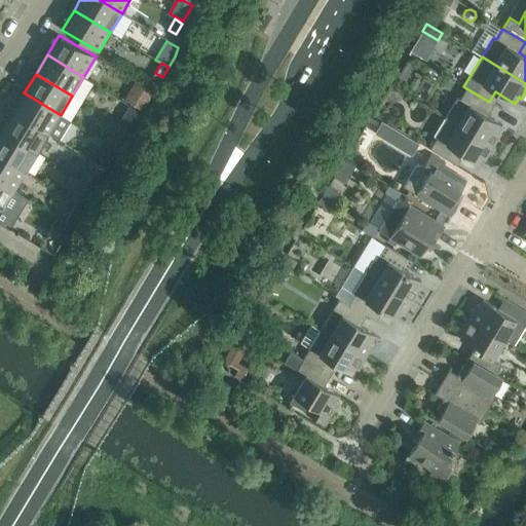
[(137,82),(125,102),(142,112),(153,92),(137,82)]
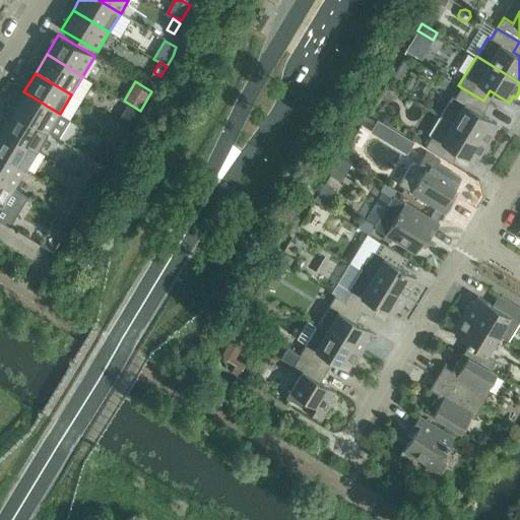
[(497,123),(477,112),(483,101),(461,87),(455,99),(452,96),(441,116),(488,144),(496,131),(493,129),(497,123)]
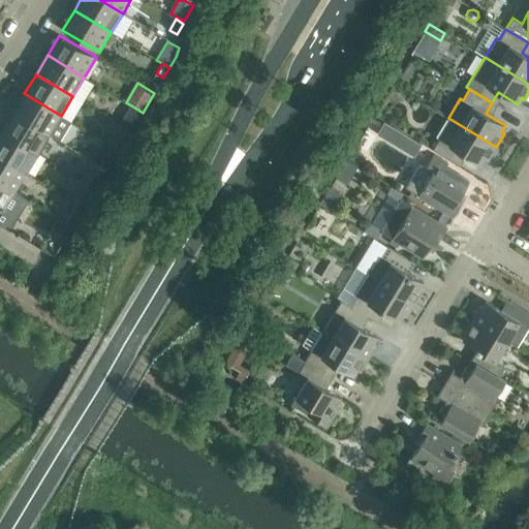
[(12,113),(49,134),(60,141),(71,122),(61,116),(24,93),(12,113)]
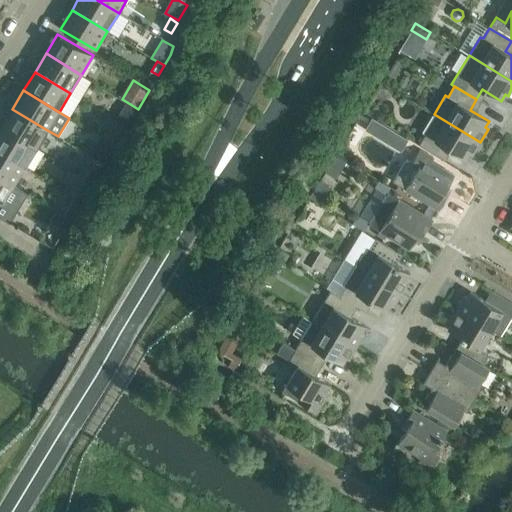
[(136,111),(126,104),(116,121),(126,127),(136,111)]
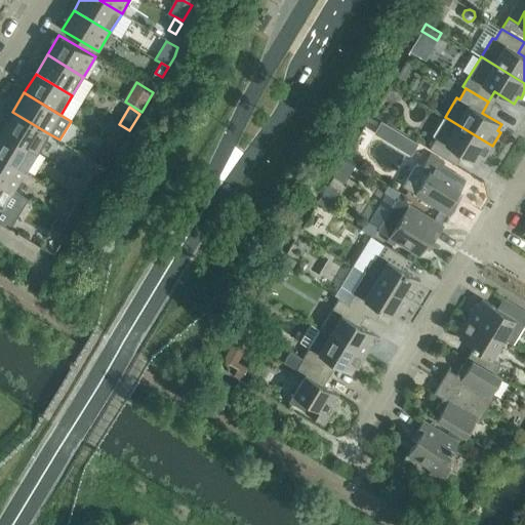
[(1,130),(37,152),(48,133),(12,112),(1,130)]
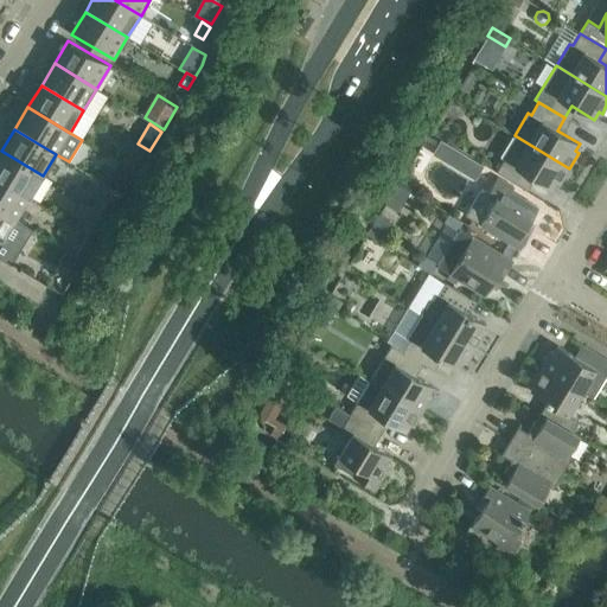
[(557,181),(560,183),(569,168),(515,135),(502,157),(504,159),(497,171),(523,187),(530,176),(553,189),(557,181)]
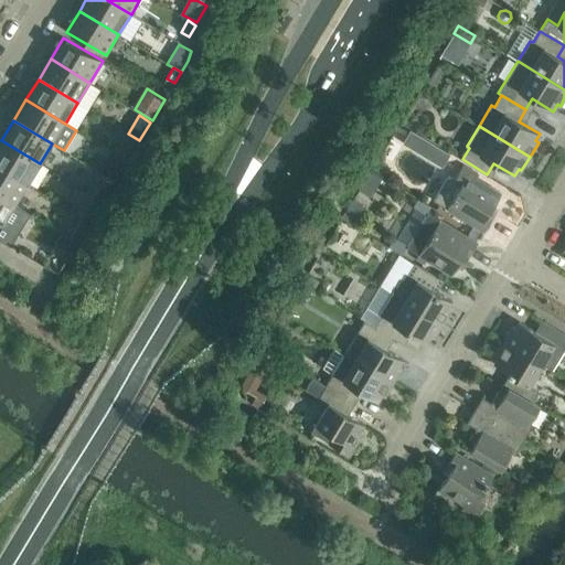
[(416,149),(423,139),(411,131),(404,142),(416,149)]
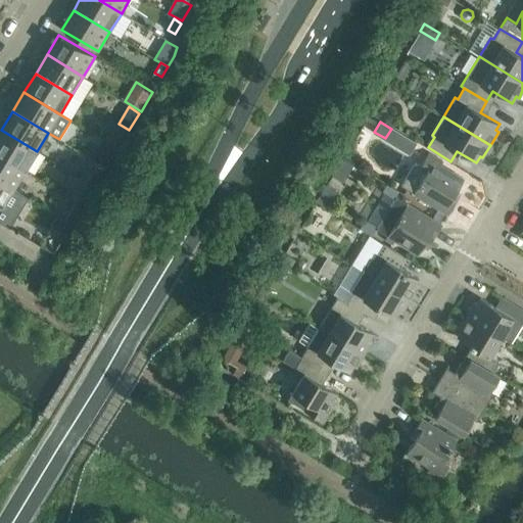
[(129,130),(119,124),(117,123),(106,142),(117,149),(129,130)]
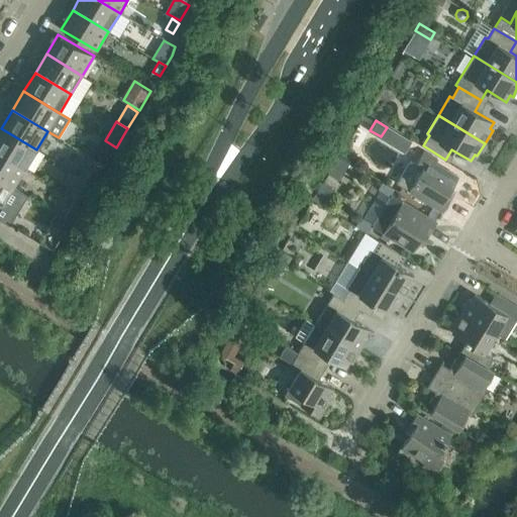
[(0,129),(0,152),(25,169),(36,149),(1,128),(0,129)]
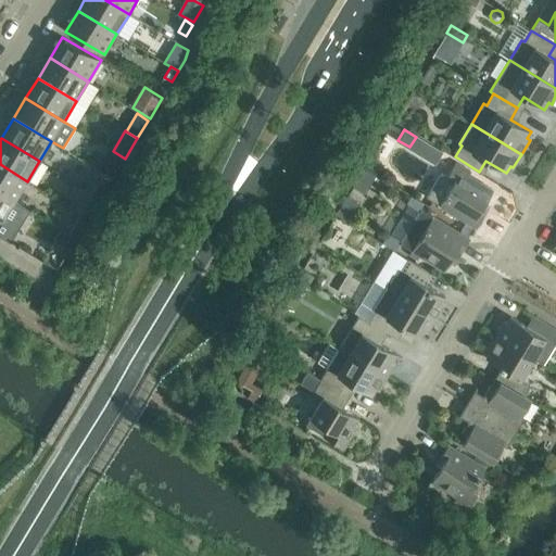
[(125,159),(113,151),(101,171),(113,178),(125,159)]
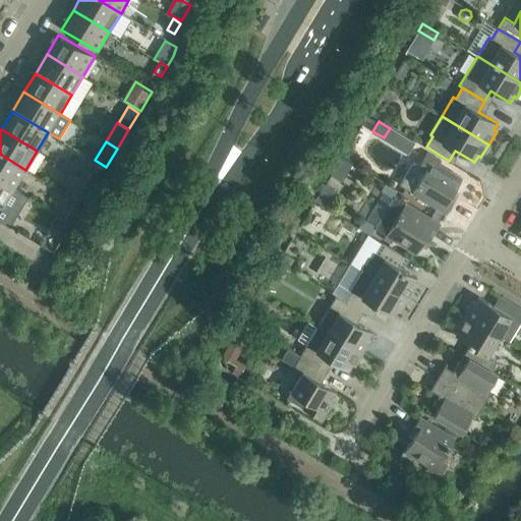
[(0,179),(14,188),(25,170),(0,154),(0,179)]
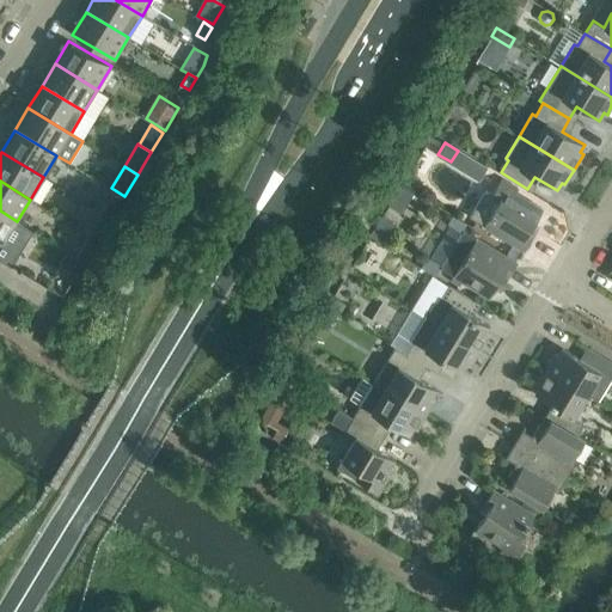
[(533,237),(528,234),(543,209),(499,184),(493,195),(485,191),(470,218),(525,251),(533,237)]
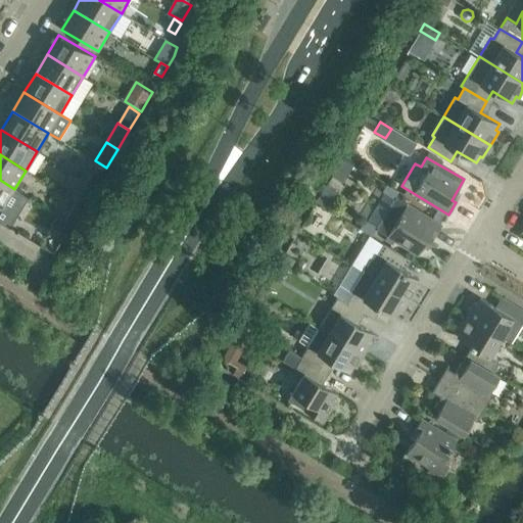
[(106,168),(95,160),(83,180),(95,187),(106,168)]
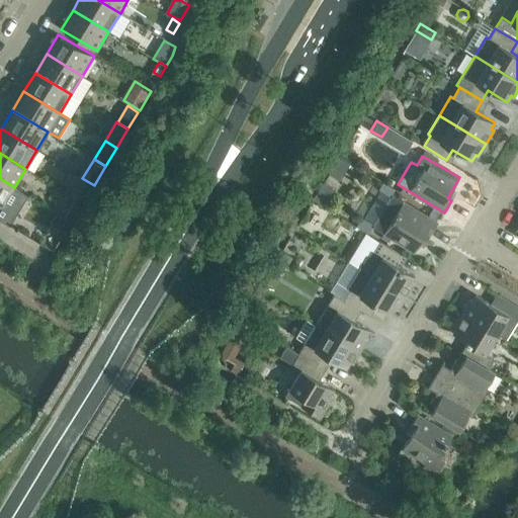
[(0,220),(7,209),(3,206),(14,187),(0,178),(0,220)]
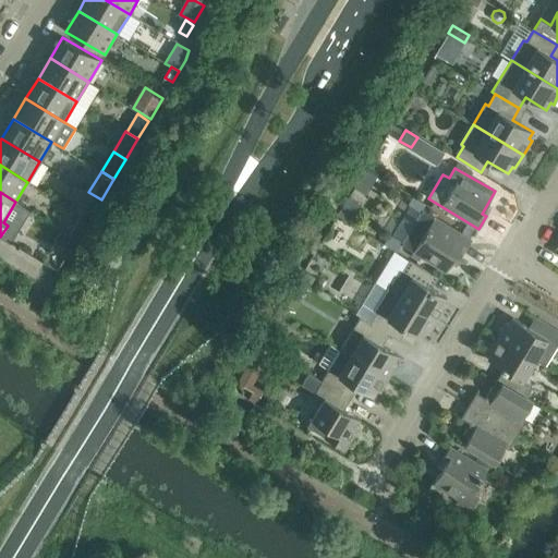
[(76,211),(89,219),(101,199),(88,192),(76,211)]
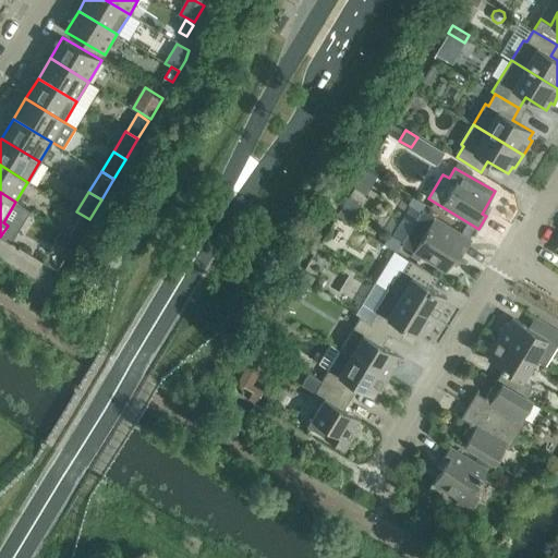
[(472,240),(434,217),(423,210),(402,245),(446,271),(460,250),(464,252),(472,240)]
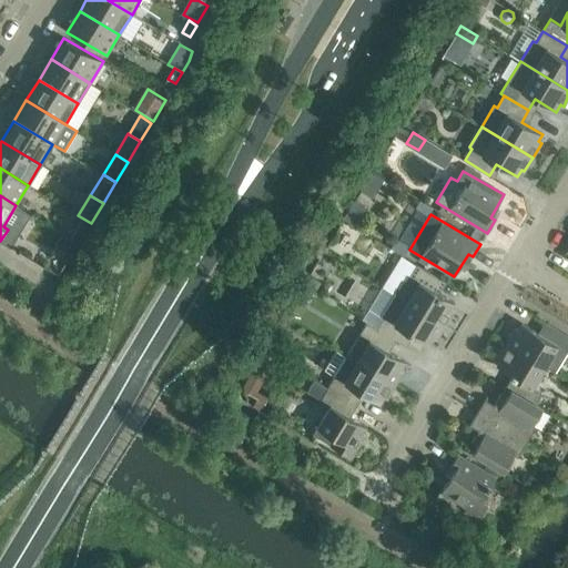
[(85,232),(78,227),(71,239),(79,244),(85,232)]
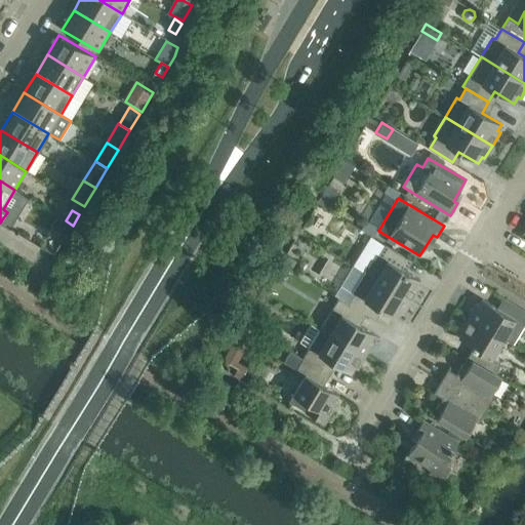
[(48,239),(59,246),(73,226),(66,220),(61,218),(48,239)]
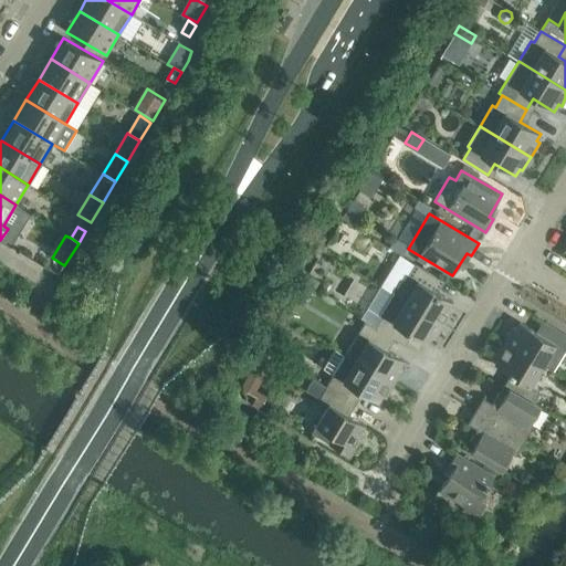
[(439,278),(415,263),(395,295),(443,324),(451,311),(449,308),(453,302),(432,289),(439,278)]
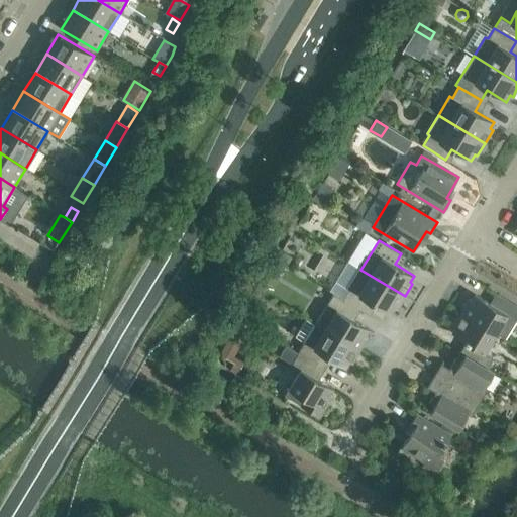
[(272,274),(280,278),(286,267),(278,263),(272,274)]
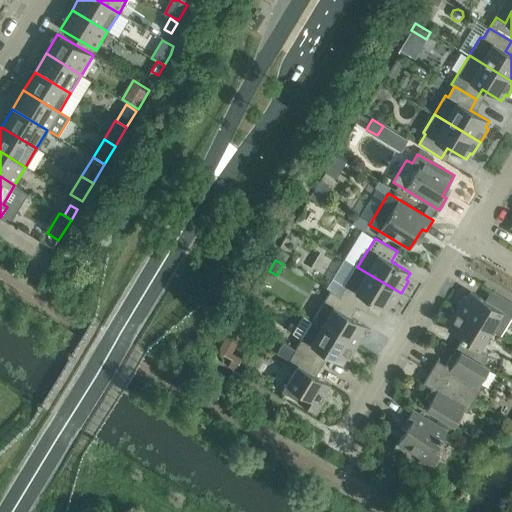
[(401,293),(357,267),(339,296),(352,304),(362,310),(368,299),(387,311),(391,305),(393,306),(401,293)]
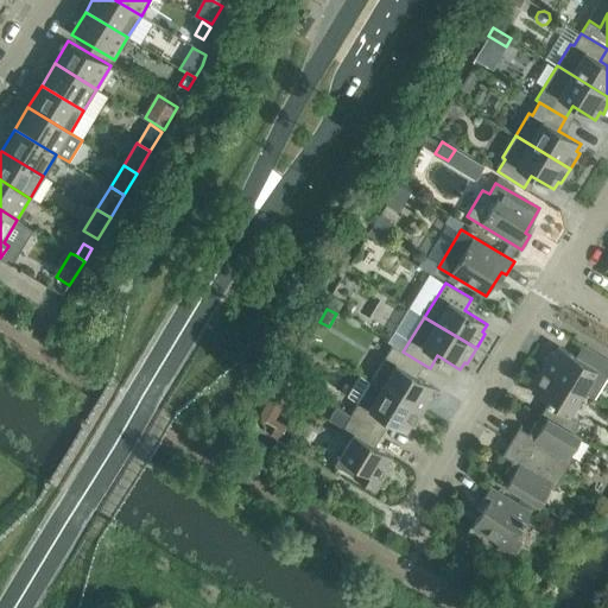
[(434,387),(411,373),(418,361),(403,352),(392,346),(372,380),(423,411),(432,396),(429,394),(434,387)]
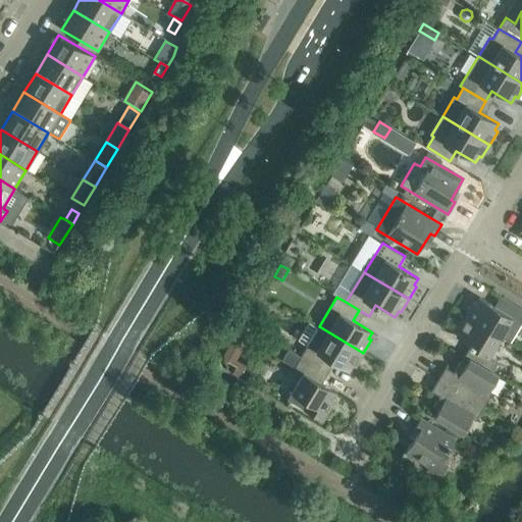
[(473,302),(466,315),(501,336),(510,342),(521,321),(521,308),(506,299),(500,309),(480,298),(476,304),(473,302)]
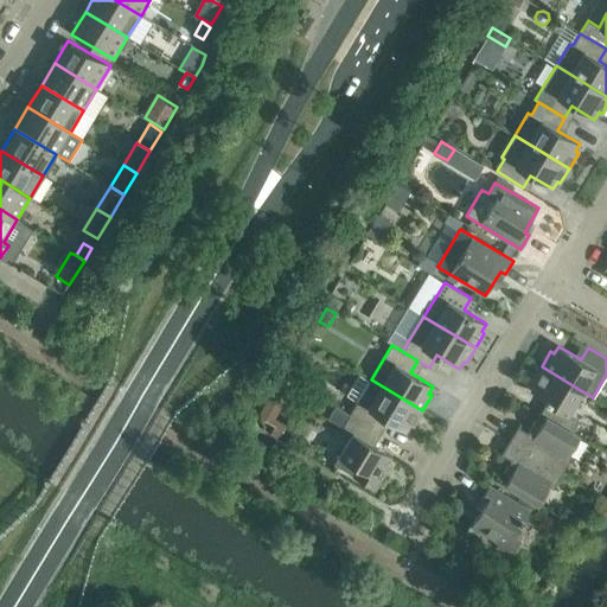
[(295,352),(287,366),(295,372),(304,358),(295,352)]
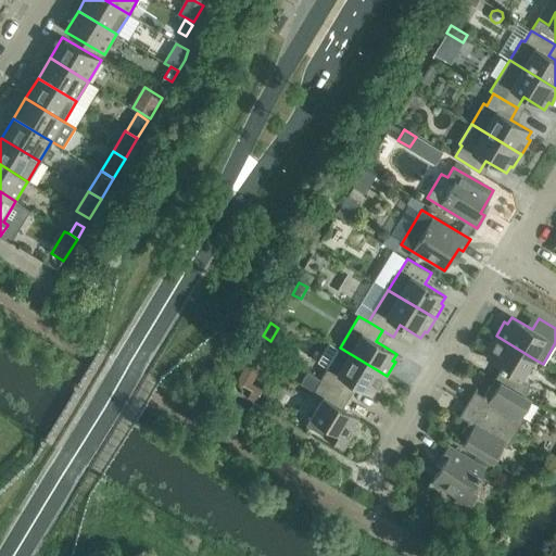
[(488,350),(490,351),(487,358),(507,370),(500,382),(523,396),(525,395),(531,384),(521,378),(533,358),(496,336),(488,350)]
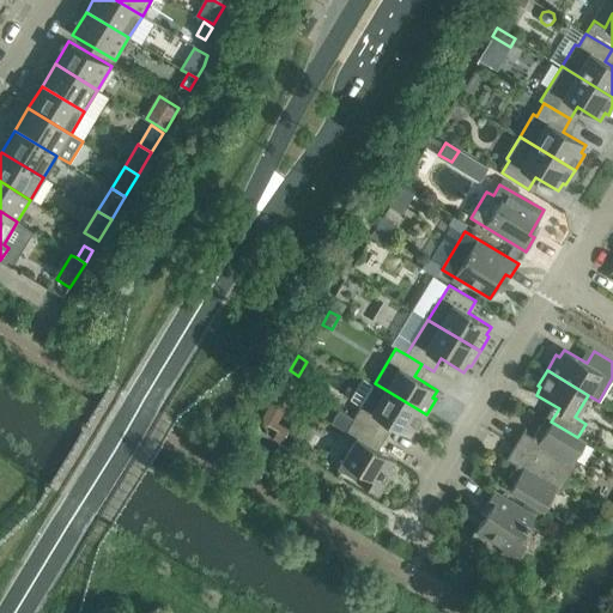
[(414,429),(417,430),(426,414),(375,383),(353,418),(380,434),(387,422),(410,436),(414,429)]
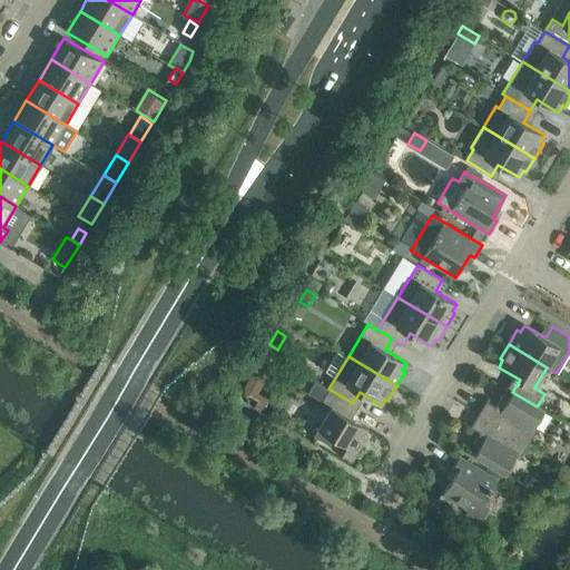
[(353,403),(328,389),(316,381),(308,393),(332,406),(314,435),(352,459),(365,436),(363,434),(367,428),(346,415),(353,403)]
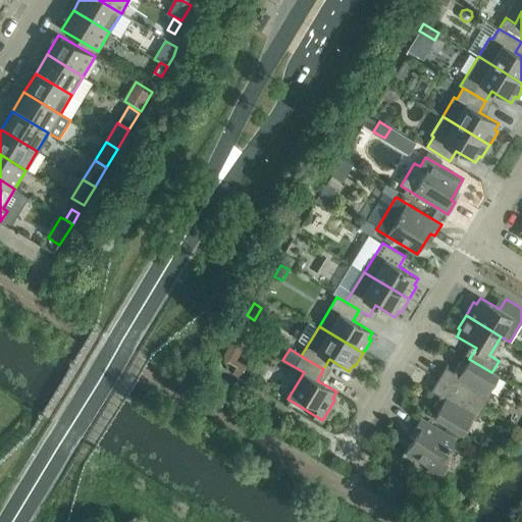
[(466,365),(460,362),(454,372),(446,367),(438,379),(484,406),(492,393),(489,390),(499,375),(492,371),(491,372),(469,359),(466,365)]
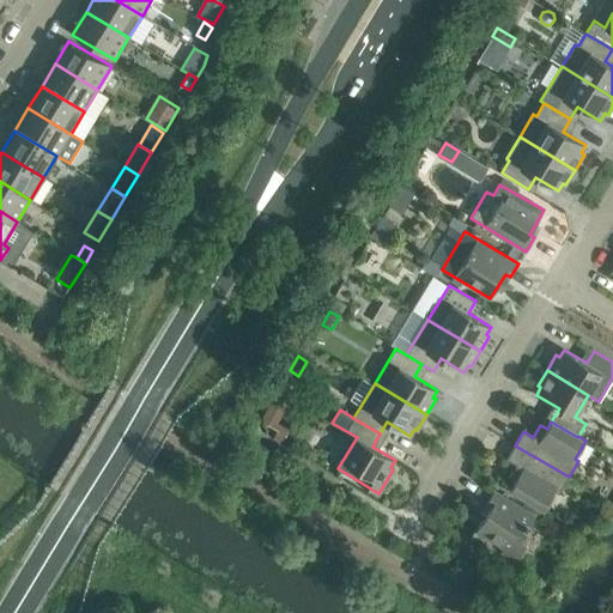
[(277,430),(272,438),(281,443),(290,430),(278,423),(274,429),(277,430)]
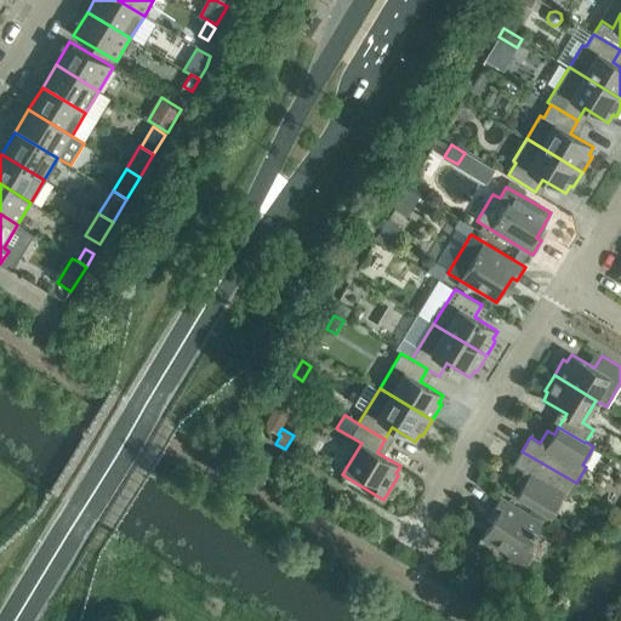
[(513,465),(523,471),(516,483),(522,486),(517,495),(551,516),(562,497),(567,500),(576,483),(522,451),(513,465)]
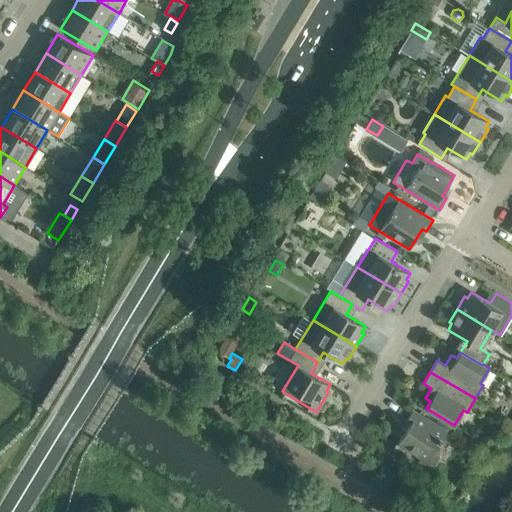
[(434,466),(440,456),(434,452),(447,430),(413,409),(406,421),(410,423),(398,444),(434,466)]
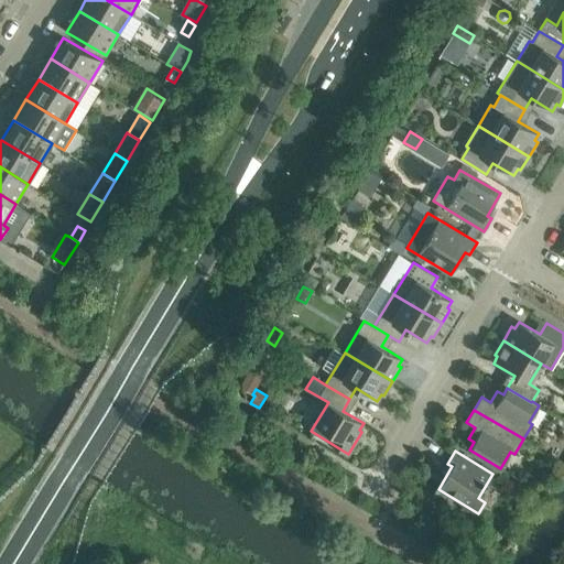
[(552,483),(544,477),(537,489),(545,495),(552,483)]
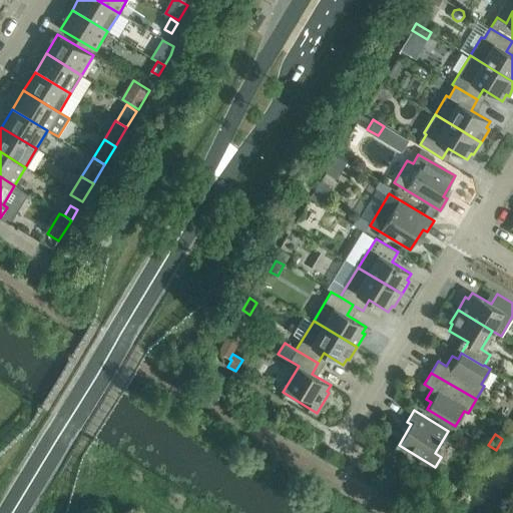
[(457,438),(456,443),(460,447),(464,448),(468,444),(469,439),(466,436),(461,435),(457,438)]
